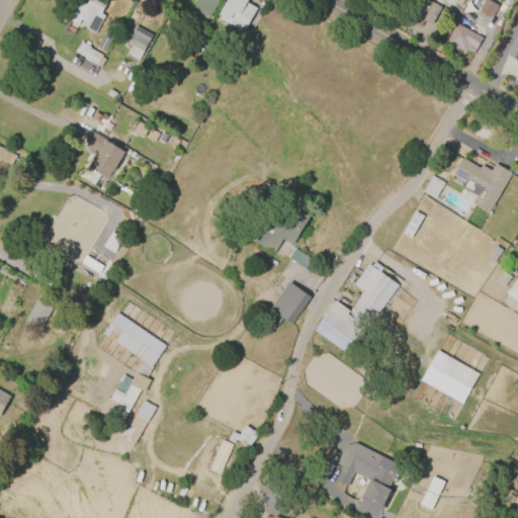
[(108,0),(95,26),(71,13),(78,0),(87,5),(89,0),(108,0)]
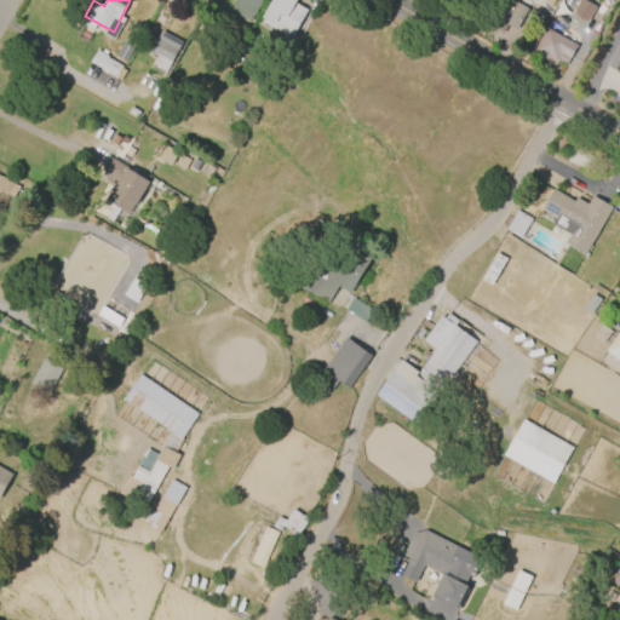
[(231,7),(235,0),(262,0),(251,19),(231,7)]
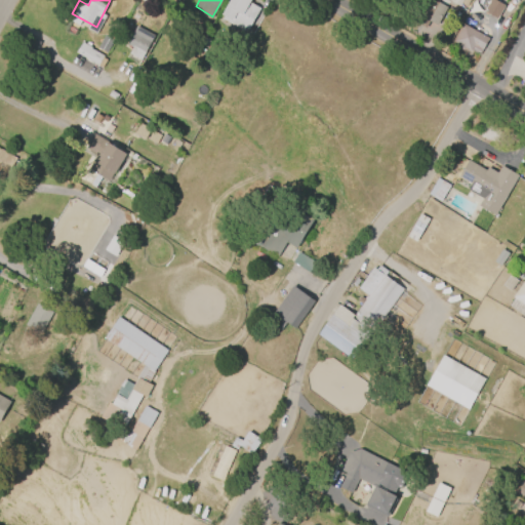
[(246,33),(223,19),(224,16),(223,15),(231,0),(250,0),(249,3),(260,9),(246,33)]
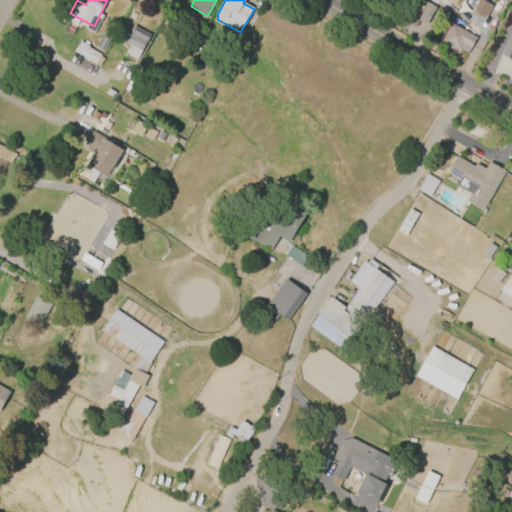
[(415,28),(403,20),(414,0),(429,0),(427,3),(437,9),(427,25),(420,20),(415,28)]
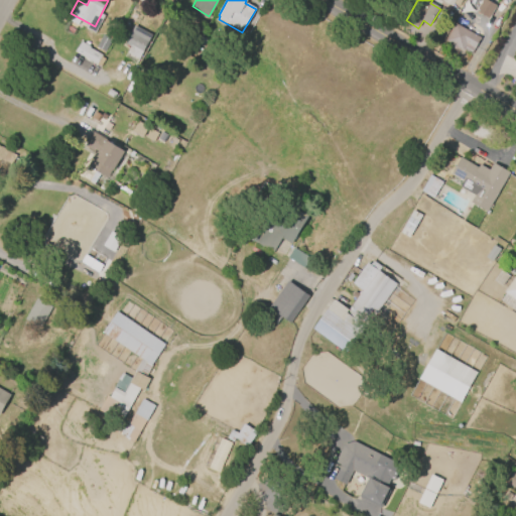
[(475,11),(480,0),(485,0),(495,5),(488,19),(475,11)]
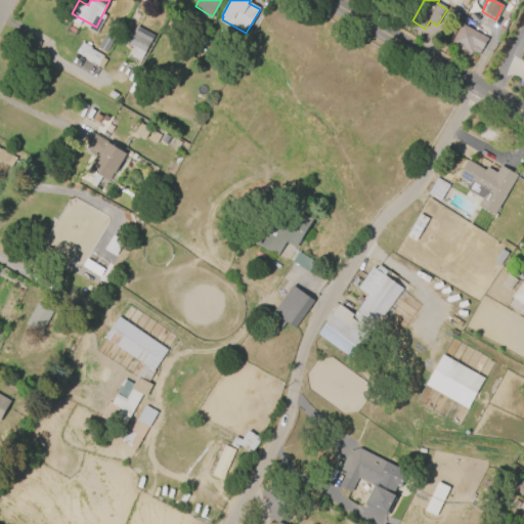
[(453,40),(464,22),(489,37),(483,48),(474,43),(471,49),(465,46),(464,49),(457,45),(460,43),(453,40)]
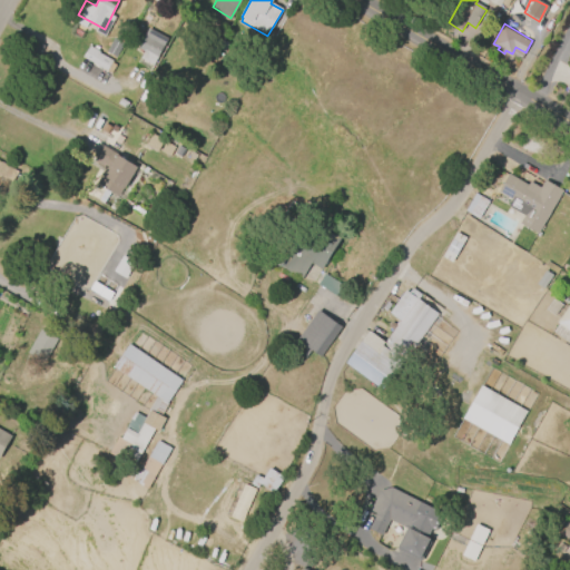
[(138,48),(149,28),(168,38),(150,72),(136,65),(144,50),(138,48)]
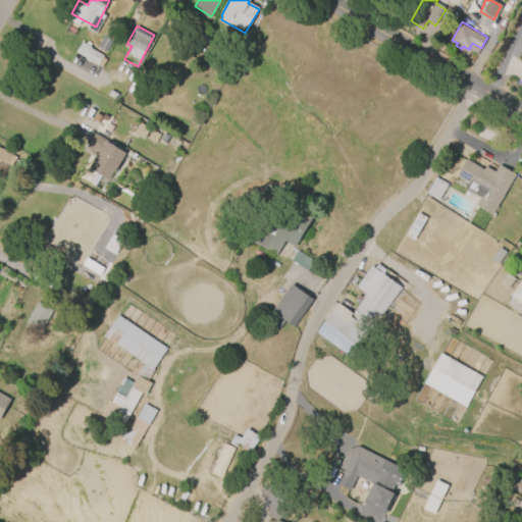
[(96,67),(81,59),(82,57),(74,53),(81,42),(90,47),(89,49),(102,56),(96,67)]
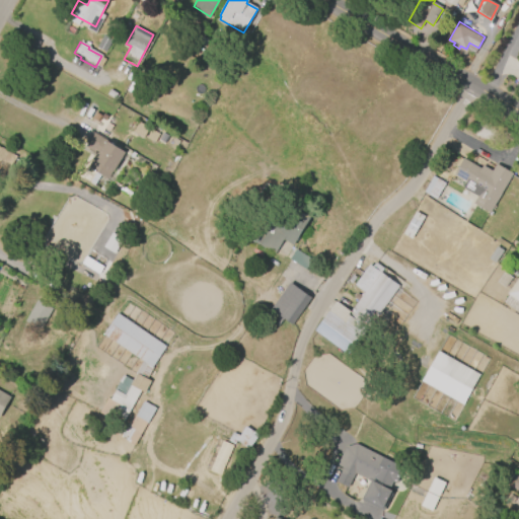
[(133,135),(155,143),(159,132),(137,124),(133,135)]
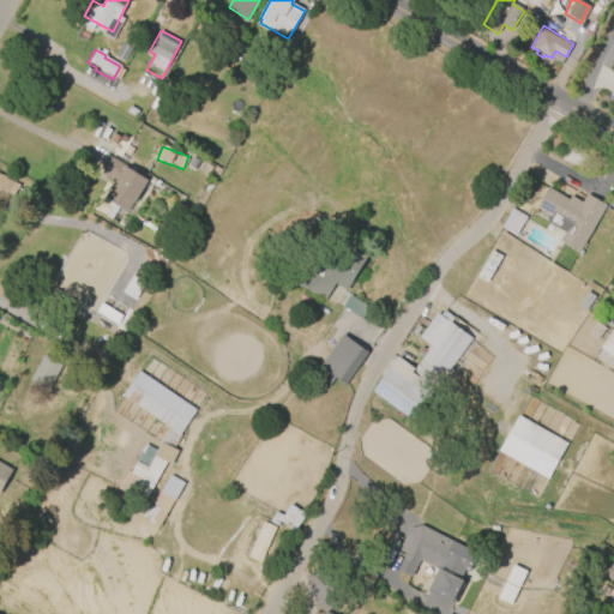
[(112,155),(149,178),(128,211),(104,196),(115,180),(102,172),(112,155)]
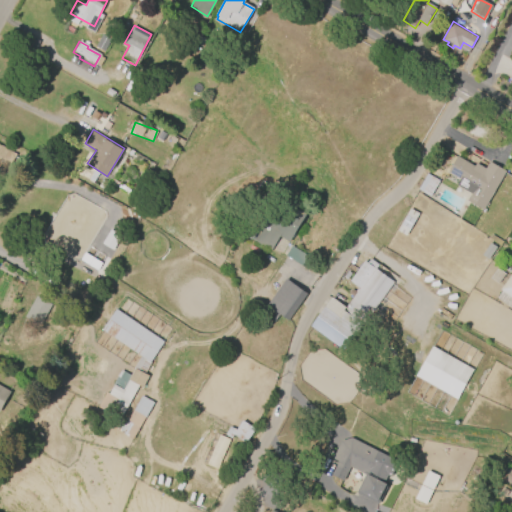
[(446,173),(456,156),(473,166),(475,163),(484,169),(488,161),(505,171),(482,210),(466,200),(470,194),(456,185),(459,180),(446,173)]
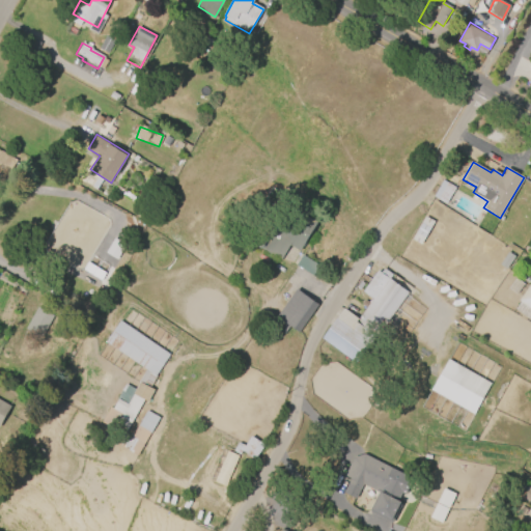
[(432,197),(445,204),(454,188),(442,180),(432,197)]
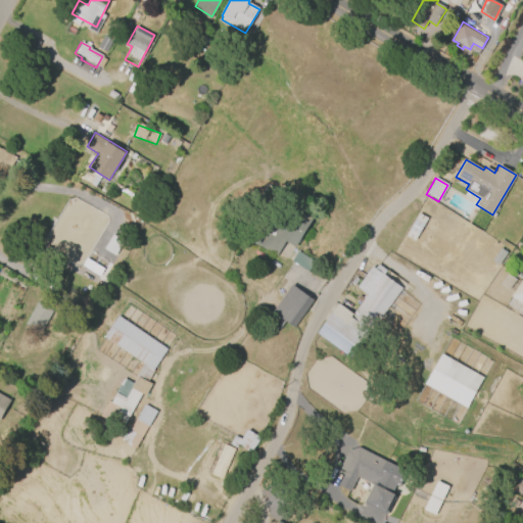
[(313,219),(296,248),(286,242),(278,256),(249,240),(271,203),(287,212),(291,206),(313,219)]
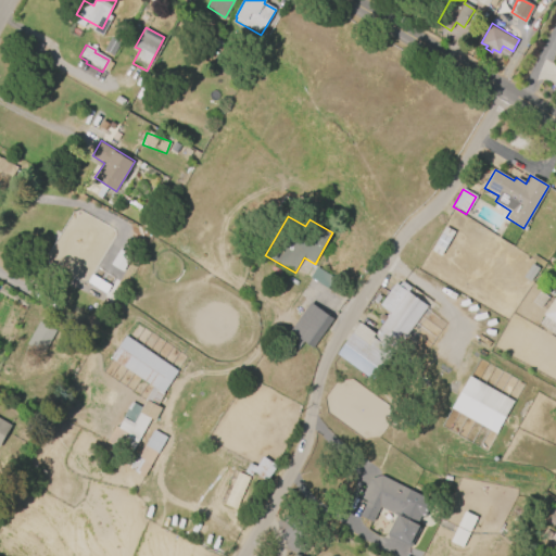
[(437,242),(445,227),(455,232),(441,256),(437,253),(432,251),(437,242)]
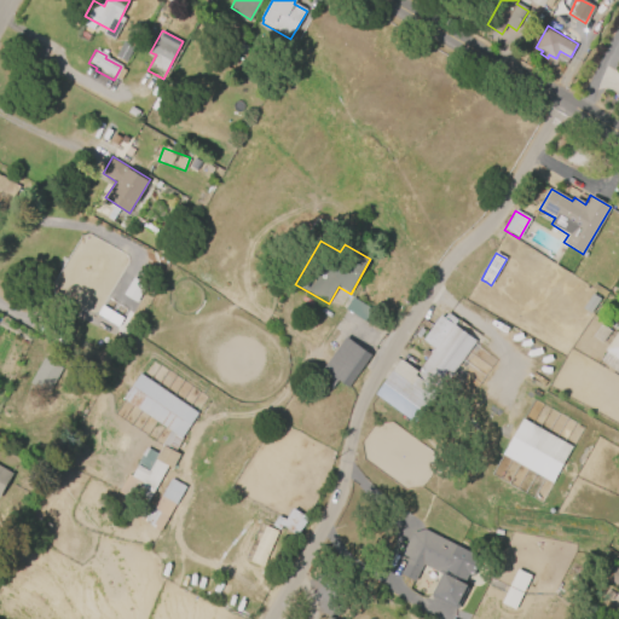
[(582,308),(591,294),(600,300),(590,313),(582,308)]
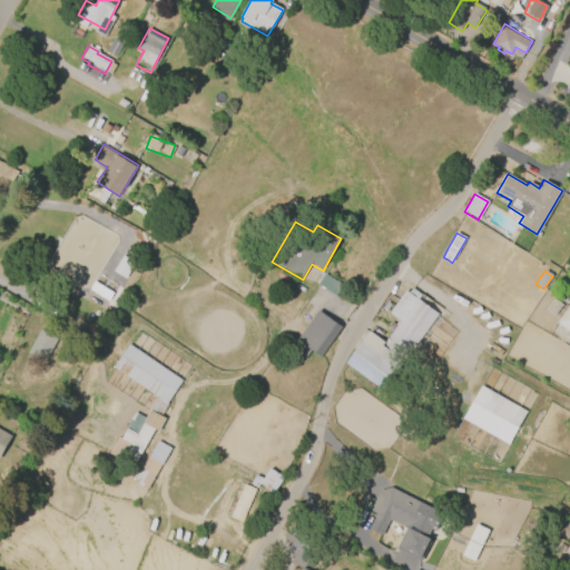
[(344,286),(323,275),(317,286),(337,298),(344,286)]
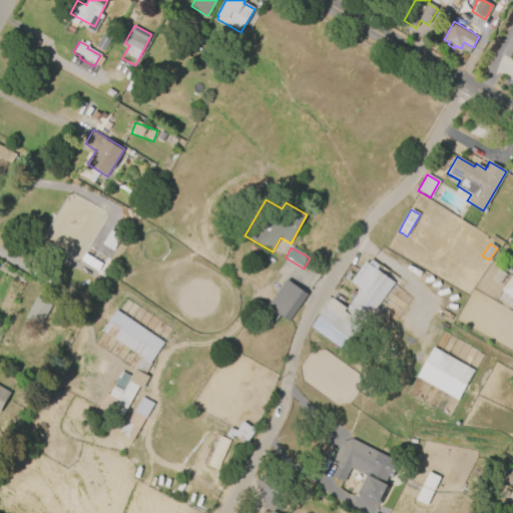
[(403,295),(407,298),(404,302),(379,336),(365,326),(346,352),(312,328),(333,299),(347,310),(361,291),(350,283),(366,263),(368,265),(371,261),(379,267),(375,271),(394,285),(392,287),(403,295)]
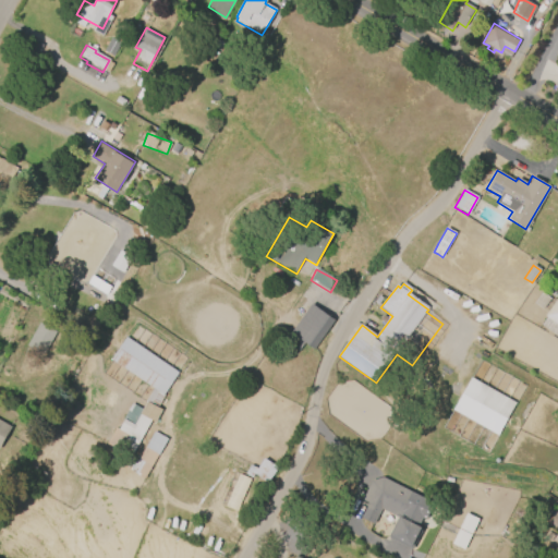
[(557,324),(545,315),(557,298),(557,324)]
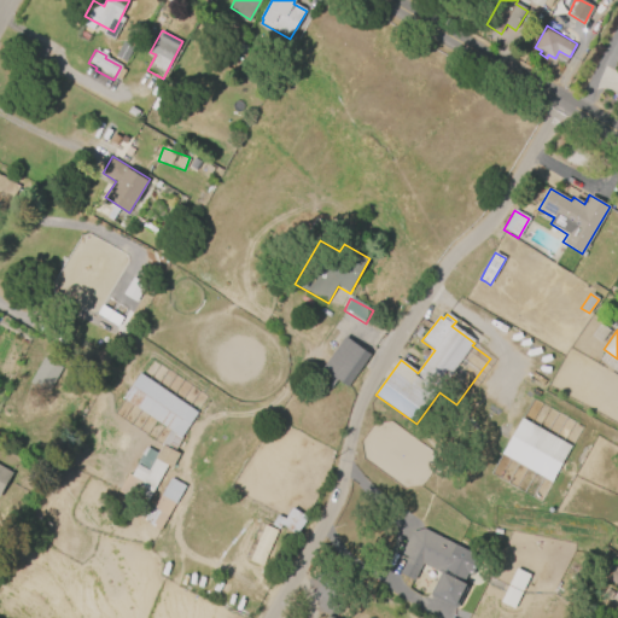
[(347,334),(372,353),(349,385),(338,377),(332,386),(309,371),(316,361),(324,367),(347,334)]
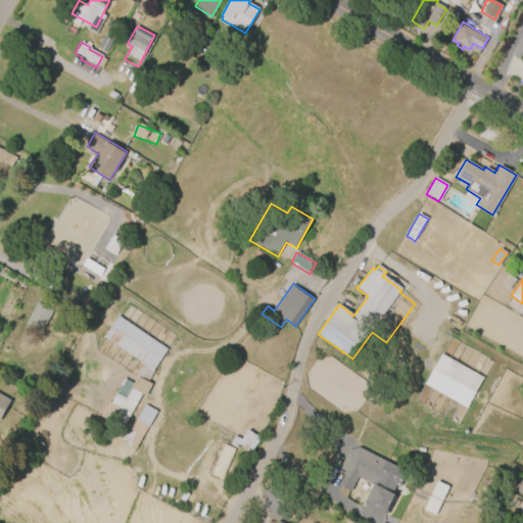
[(37,301),(53,311),(40,332),(25,324),(37,301)]
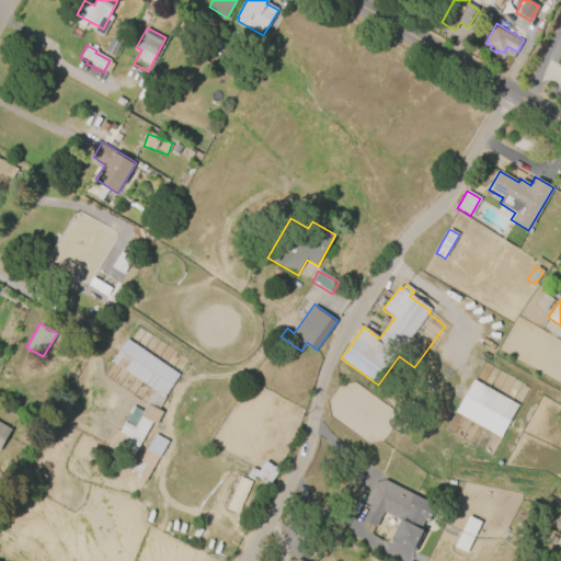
[(127,338),(180,374),(164,397),(165,398),(159,408),(163,411),(156,423),(152,422),(151,424),(132,458),(107,444),(116,428),(121,431),(123,425),(135,405),(144,410),(155,390),(112,361),(127,338)]
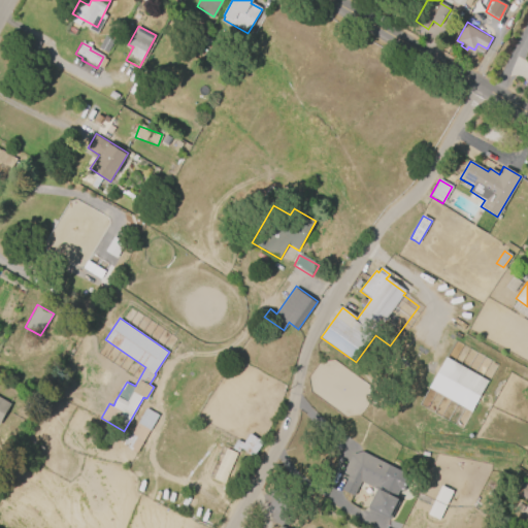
[(428,389),(470,411),(488,381),(444,358),(428,389)]
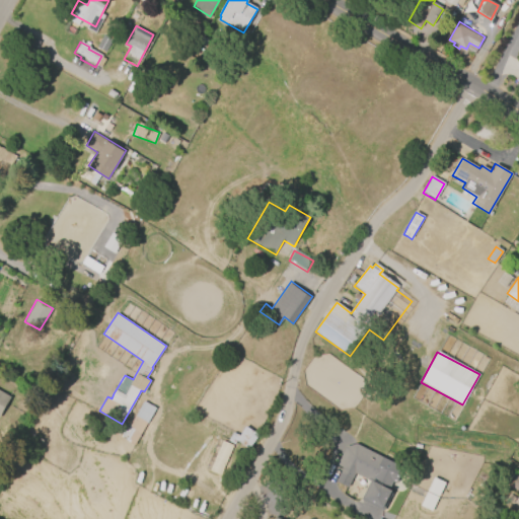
[(0,389),(10,395),(10,396),(0,416),(0,389)]
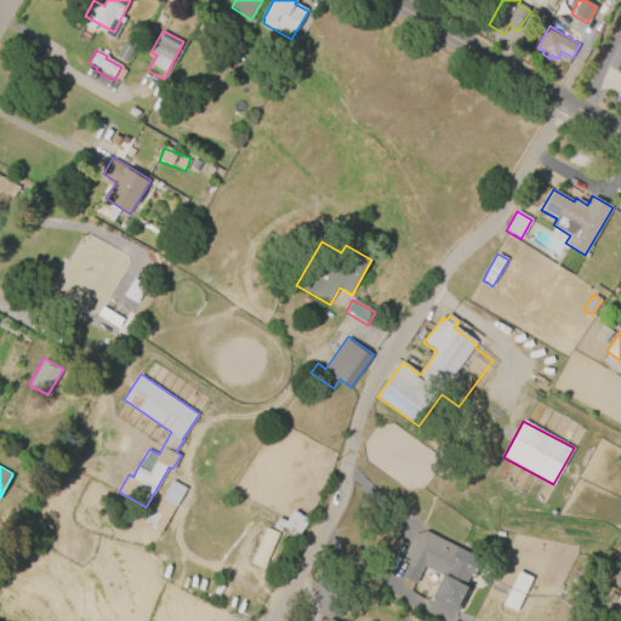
[(187,489),(161,534),(138,520),(147,507),(154,512),(172,479),(187,489)]
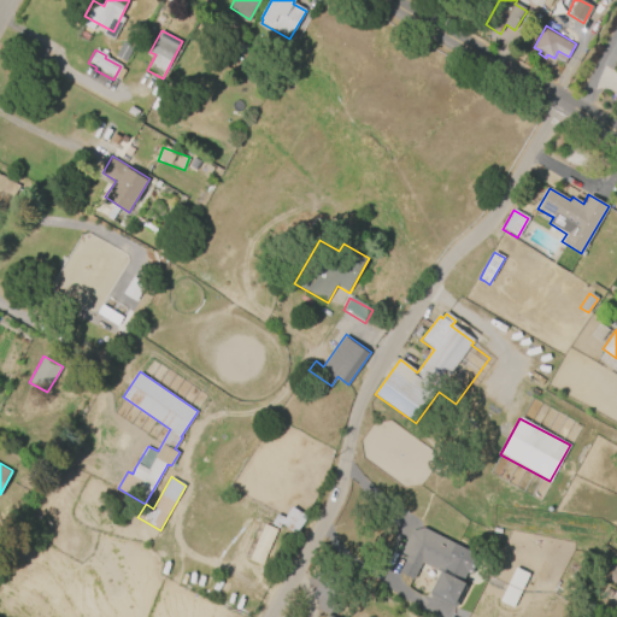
[(276,515),(271,522),(295,535),(306,516),(289,507),(283,519),(276,515)]
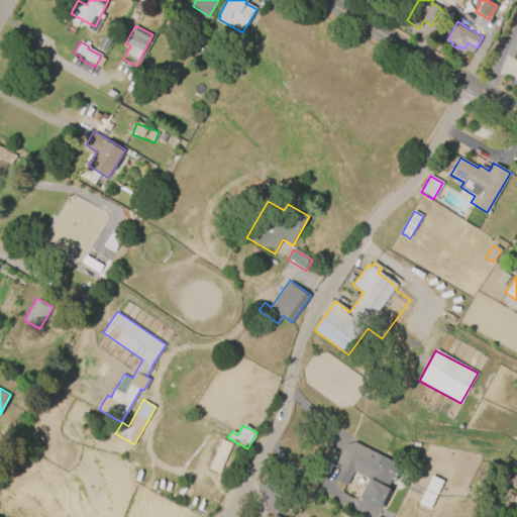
[(230,443),(218,439),(209,471),(221,474),(230,443)]
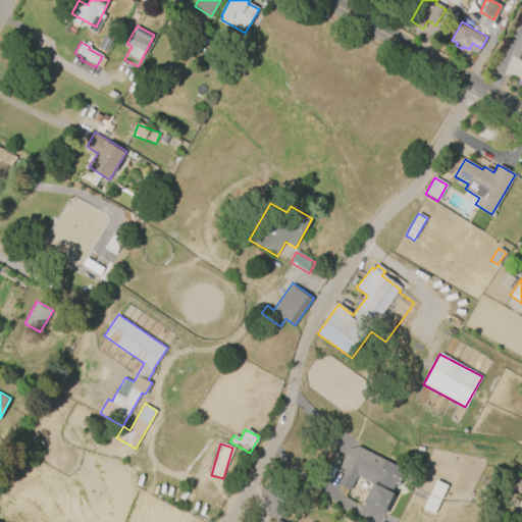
[(337,484),(344,471),(337,468),(347,450),(357,447),(405,469),(384,512),(364,502),(373,483),(355,474),(349,489),(337,484)]
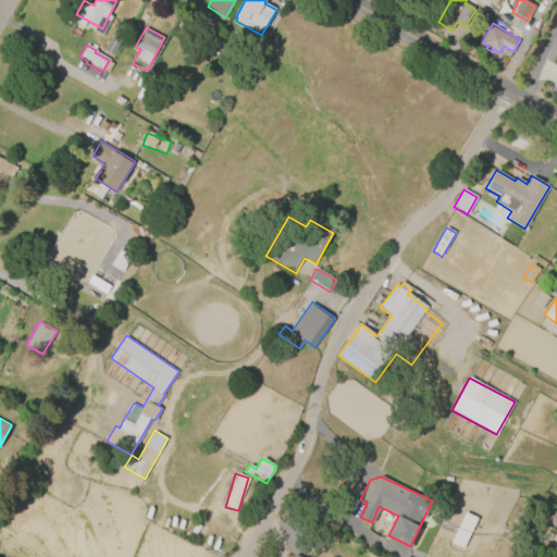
[(556,529),(546,522),(556,506),(556,529)]
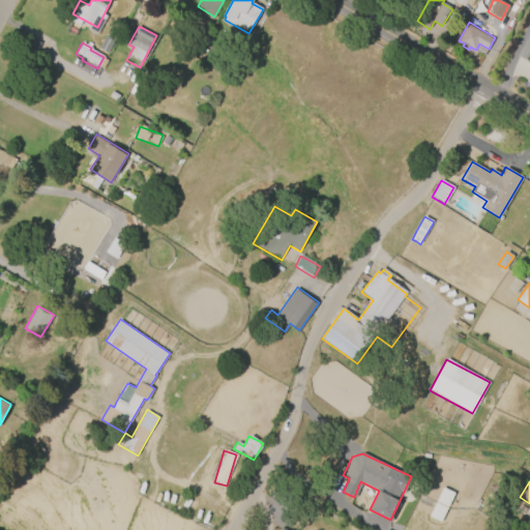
[(453,493),(441,488),(429,517),(440,523),(453,493)]
